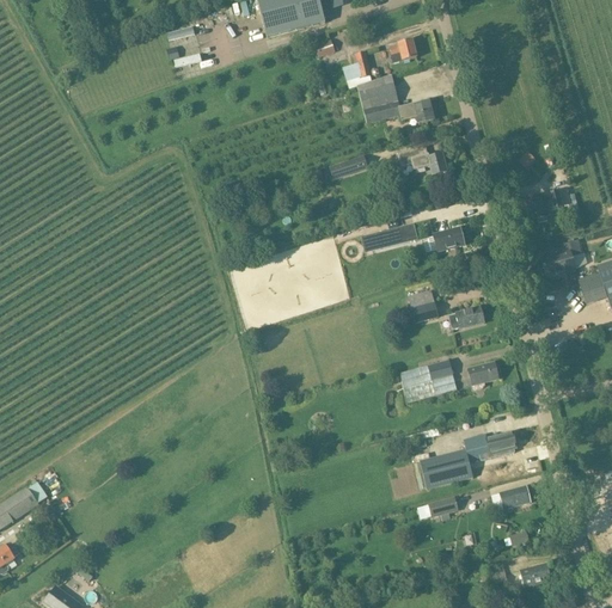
[(325,20),(319,0),(257,0),(267,36),(325,20)]
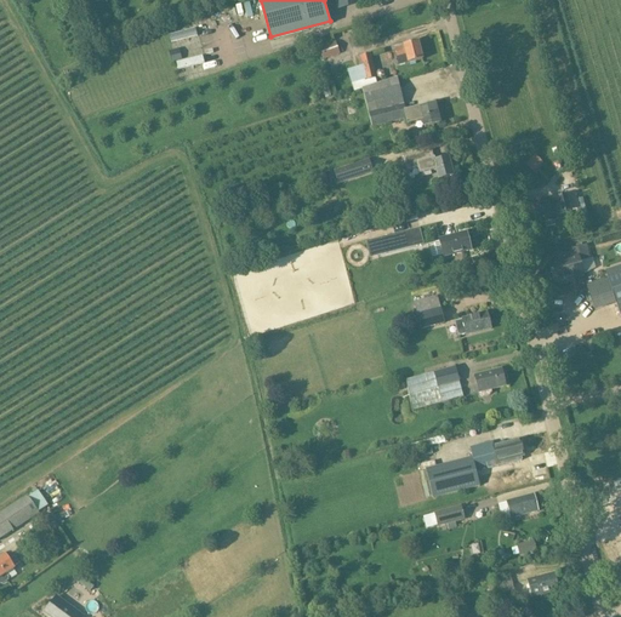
[(399,62),(408,61),(422,57),(417,38),(396,44),(399,62)]
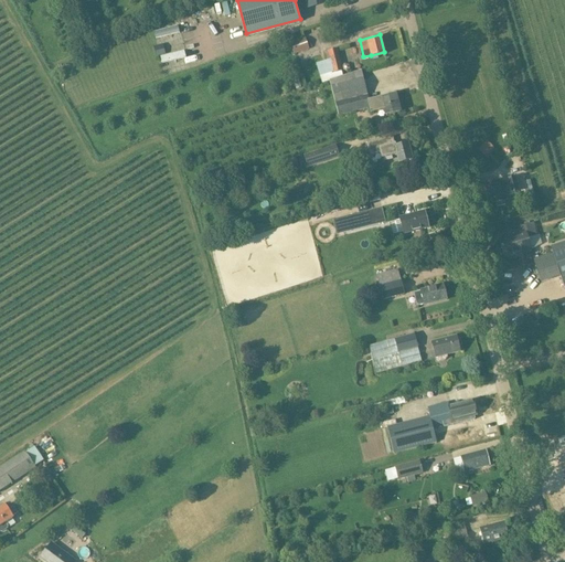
[(306,35),(290,40),(295,52),(309,46),(306,35)]
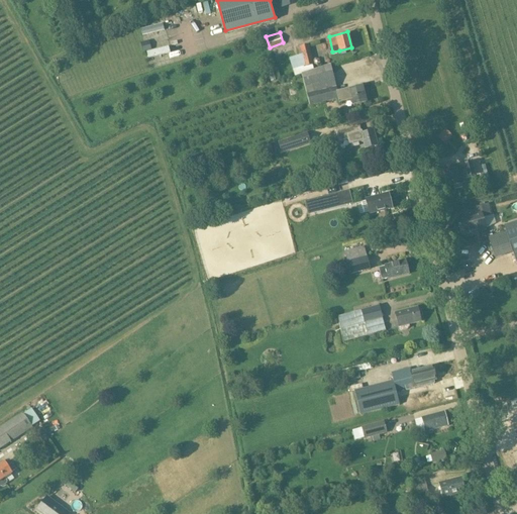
[(149,38),(140,40),(143,49),(151,46),(149,38)]
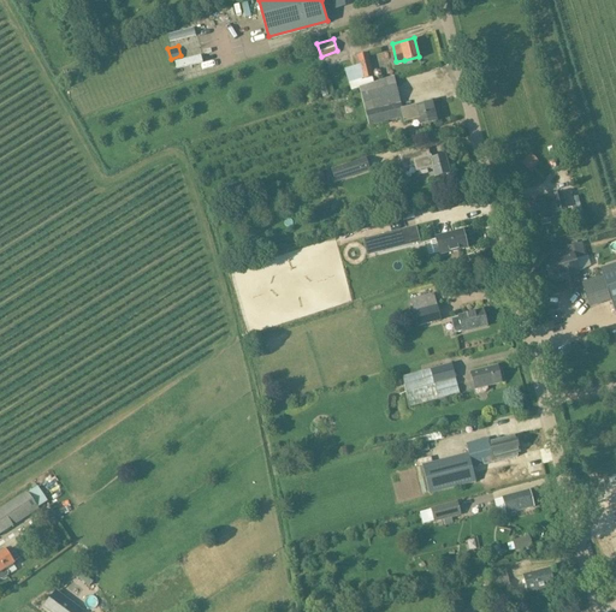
[(375,77),(368,49),(357,52),(361,64),(349,67),(351,78),(349,79),(350,84),(375,77)]
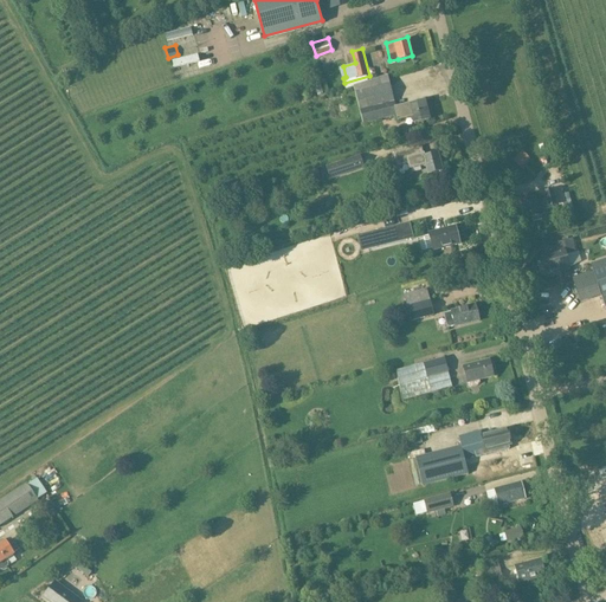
[(316,65),(308,68),(309,75),(318,72),(316,65)]
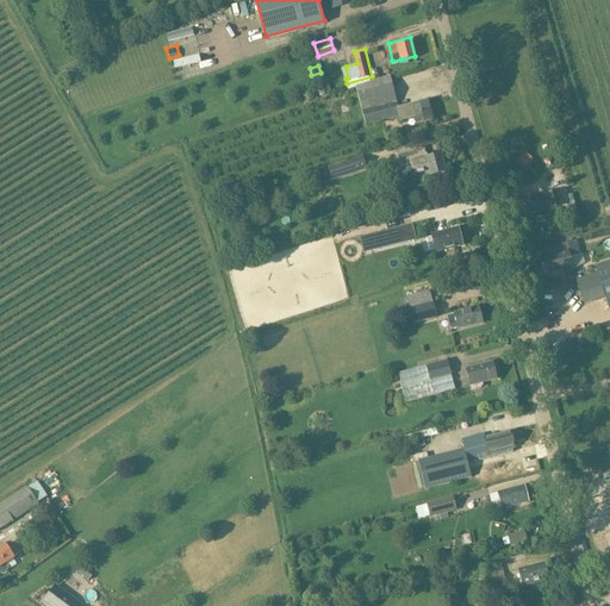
[(366,122),(399,113),(400,118),(414,114),(416,122),(431,118),(427,99),(411,102),(411,104),(398,107),(390,74),(356,85),(366,122)]
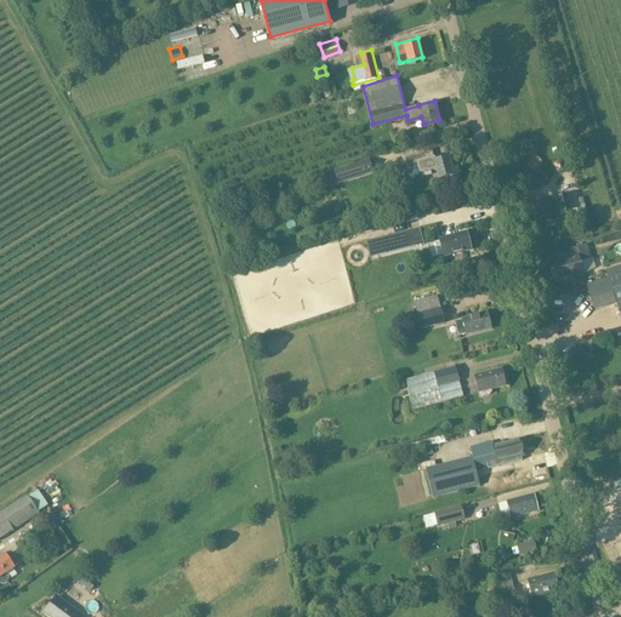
[(408,167),(417,165),(420,171),(437,167),(439,176),(454,172),(449,155),(436,158),(434,155),(432,147),(404,154),(408,167)]
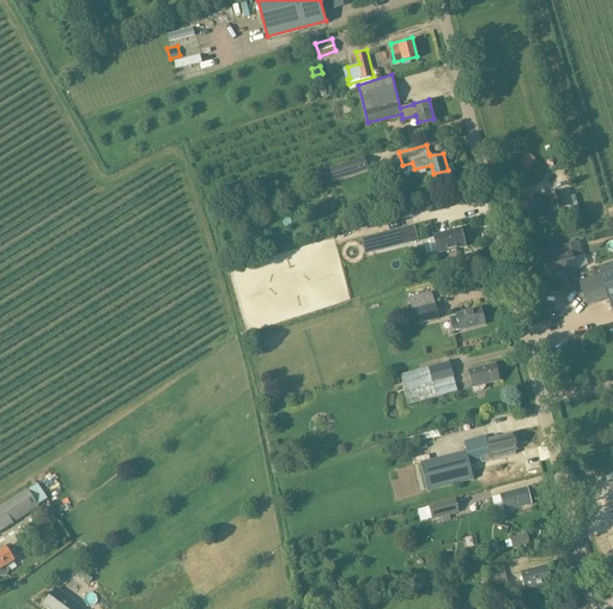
[(528,148),(519,157),(526,165),(535,157),(528,148)]
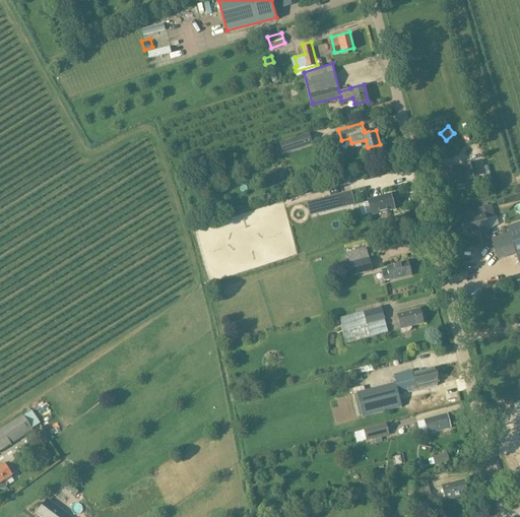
[(309,131),(280,140),(283,151),(312,142),(309,131)]
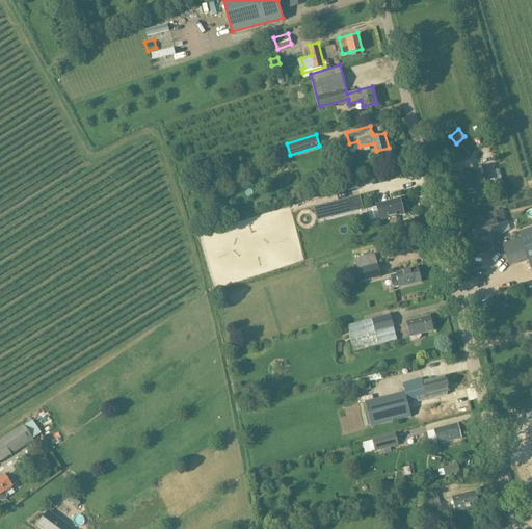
[(499,166),(495,167),(493,162),(457,172),(461,189),(475,186),(476,186),(484,184),(482,179),(495,176),(498,188),(504,186),(499,166)]
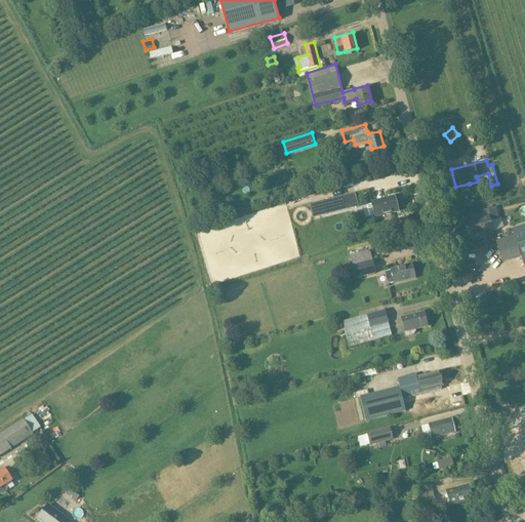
[(357,204),(354,191),(310,201),(313,215),(357,204)]
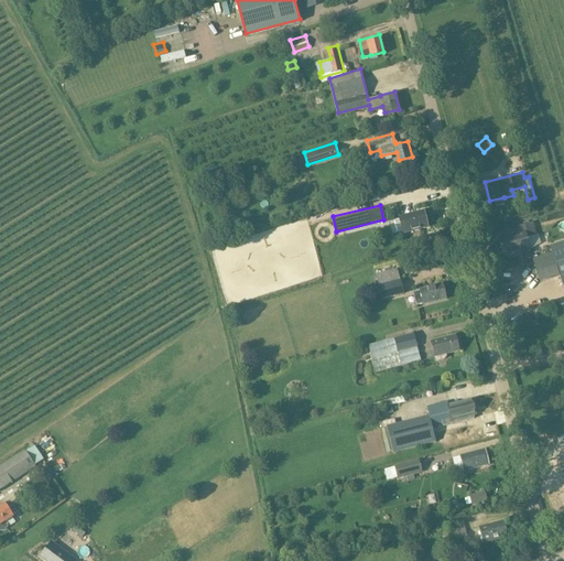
[(399,215),(403,232),(429,225),(424,208),(399,215)]
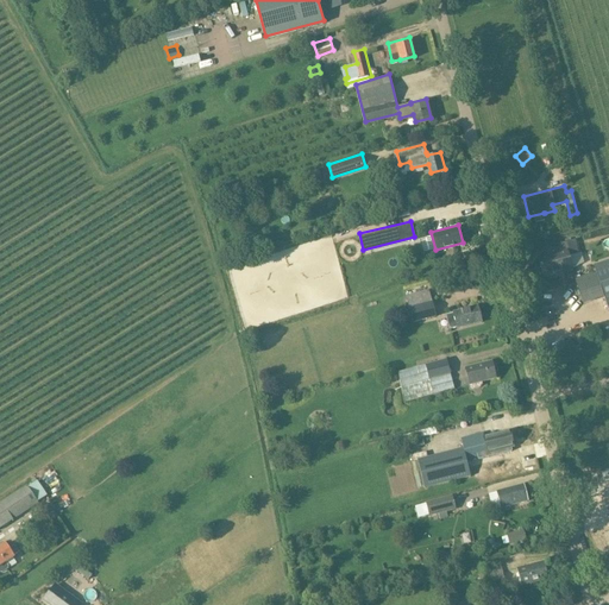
[(546,245),(548,252),(539,254),(544,273),(572,266),(569,253),(579,251),(576,237),(546,245)]
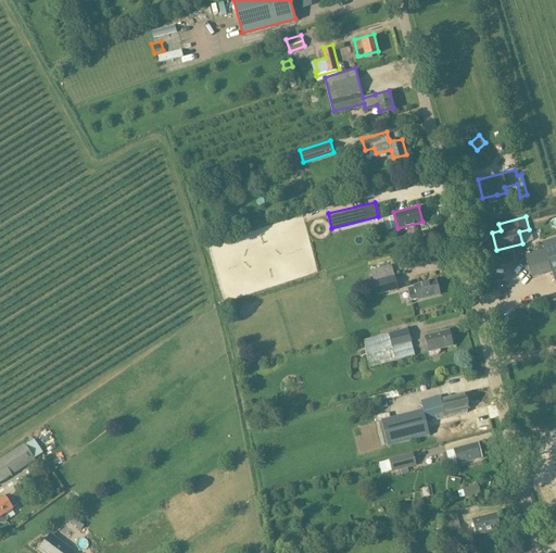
[(555,234),(541,239),(555,286),(555,234)]
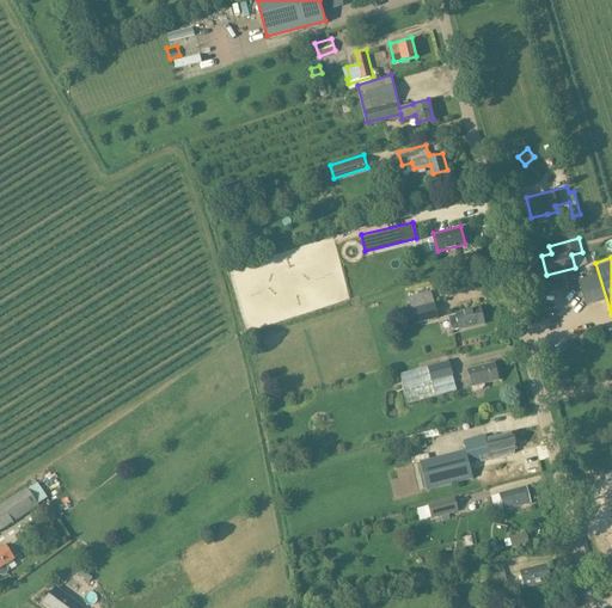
[(432,288),(408,294),(415,321),(439,315),(432,288)]
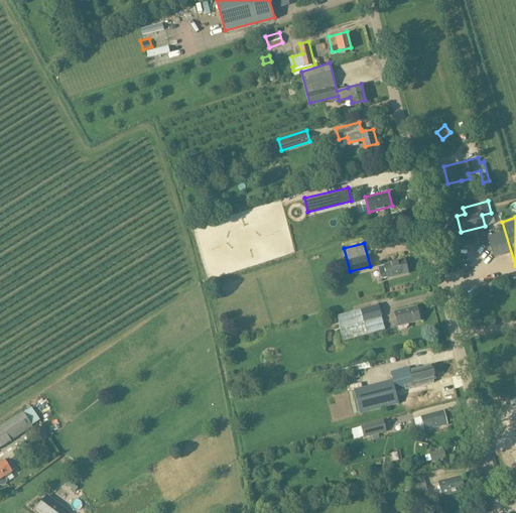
[(381,277),(387,275),(387,276),(408,271),(405,257),(384,262),(384,263),(378,265),(381,277)]
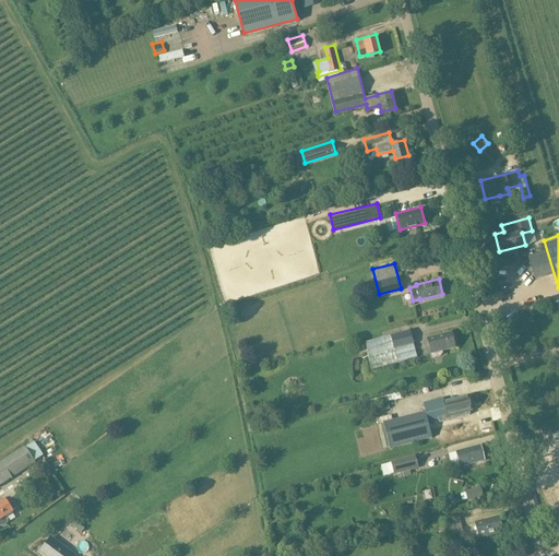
[(417,355),(409,328),(365,340),(372,367),(417,355)]
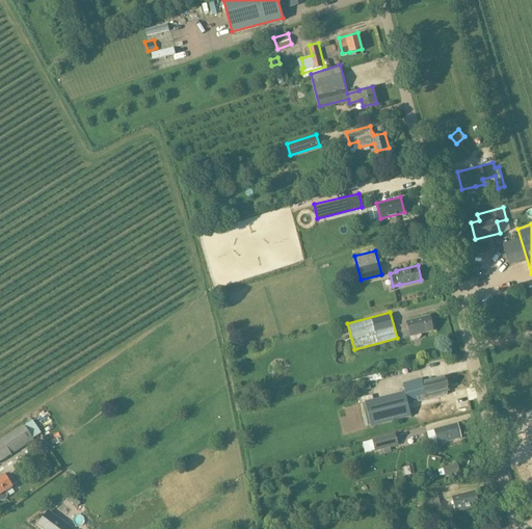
[(422,334),(422,332),(433,328),(430,314),(406,319),(409,334),(410,334),(411,337),(415,338),(420,337),(422,334)]
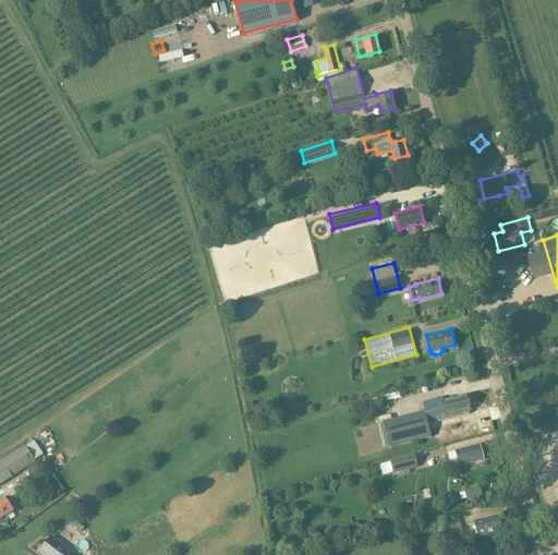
[(447,414),(447,413),(471,408),(468,393),(444,399),(443,396),(423,400),(425,409),(383,419),(389,446),(432,435),(428,419),(447,414)]
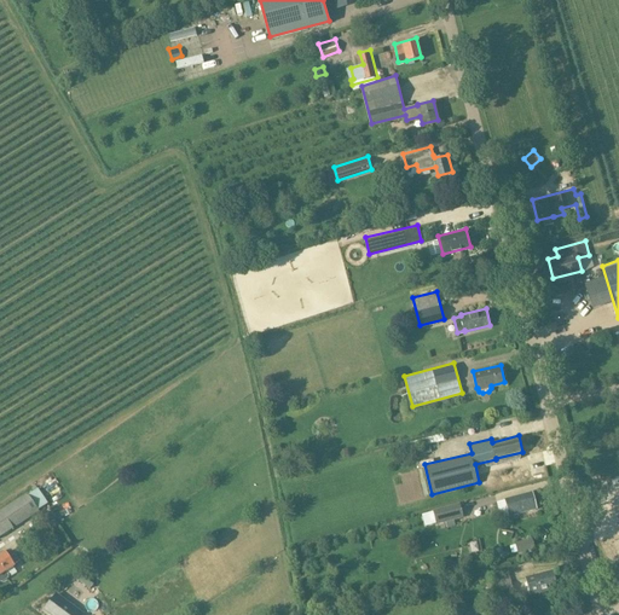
[(429,441),(414,446),(415,453),(432,448),(429,441)]
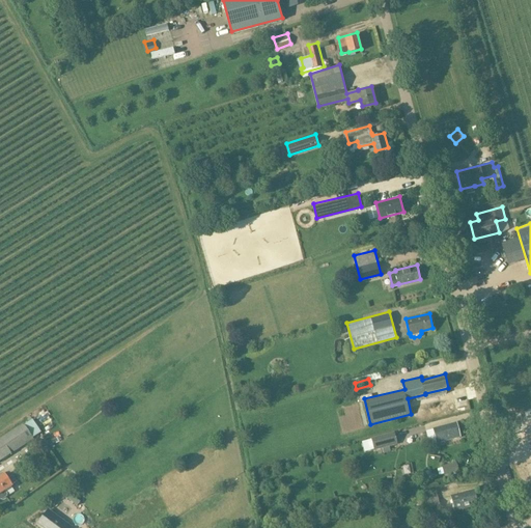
[(432,426),(426,428),(429,443),(437,441),(459,435),(456,420),(432,426)]
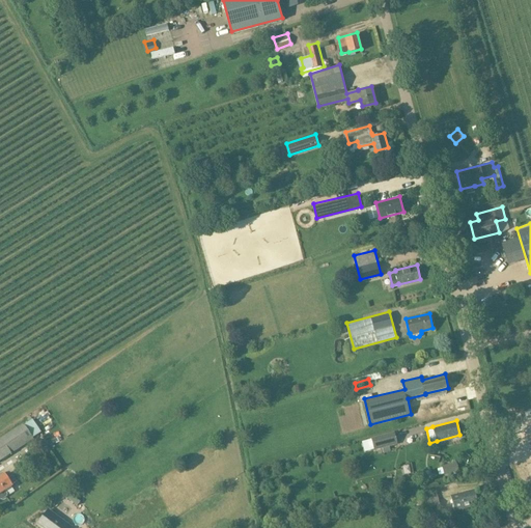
[(0,459),(33,437),(33,436),(24,422),(0,437),(0,459)]
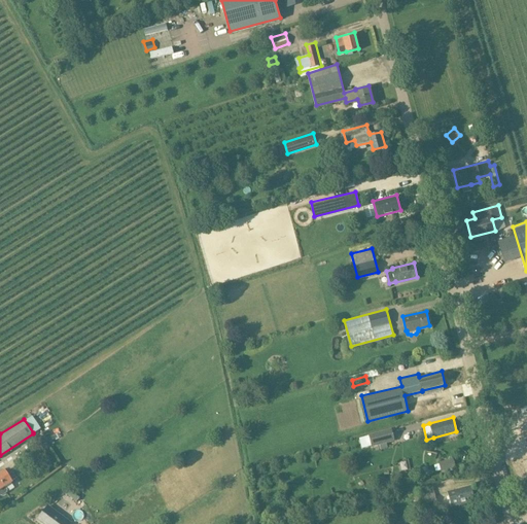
[(369,432),(372,444),(394,439),(391,427),(369,432)]
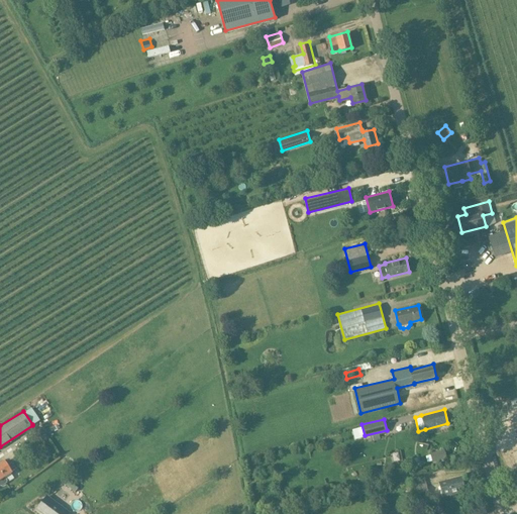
[(7,480),(5,476),(12,472),(12,471),(17,467),(13,461),(8,465),(5,459),(0,463),(0,484),(2,484),(6,481),(7,480)]
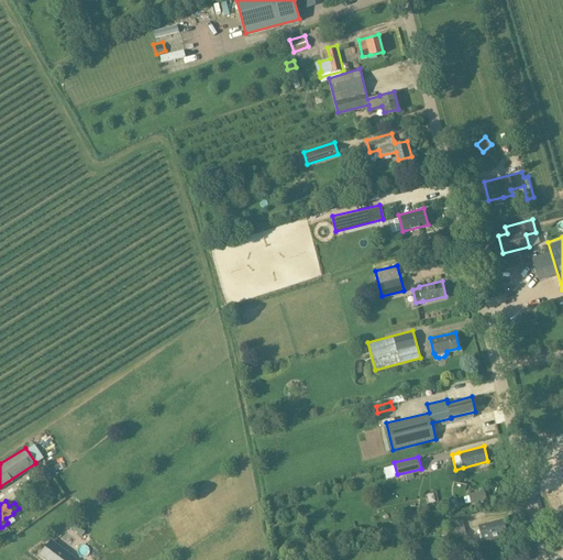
[(478,524),(483,539),(507,533),(503,517),(478,524)]
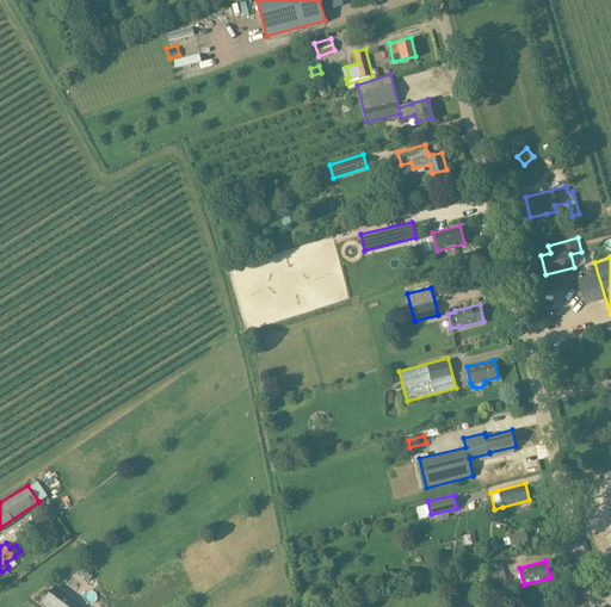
[(503,563),(487,568),(491,580),(506,575),(503,563)]
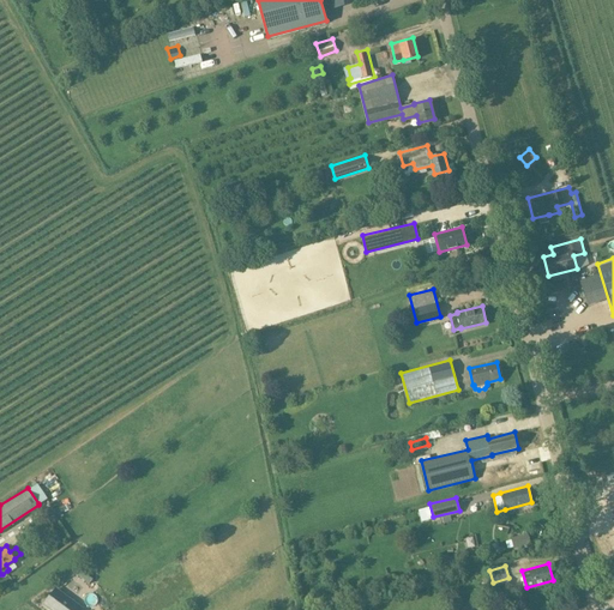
[(54,583),(42,597),(58,609),(73,609),(79,604),(54,583)]
